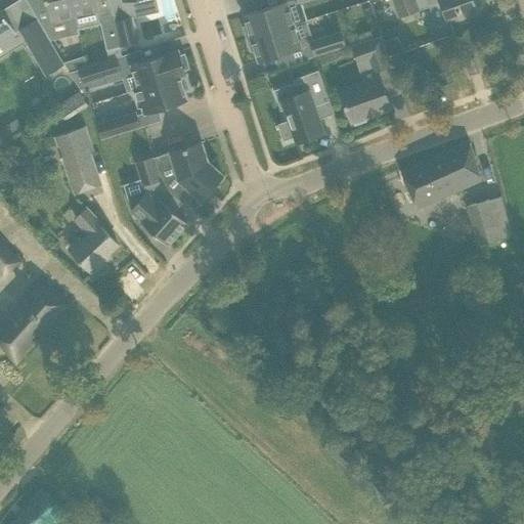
[(75,16),(71,0),(45,0),(51,22),(66,18),(70,36),(79,34),(75,16)]
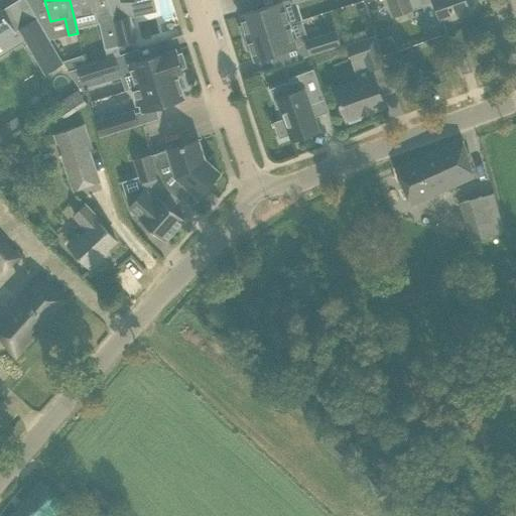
[(97,11),(94,0),(70,0),(74,16),(97,11)]
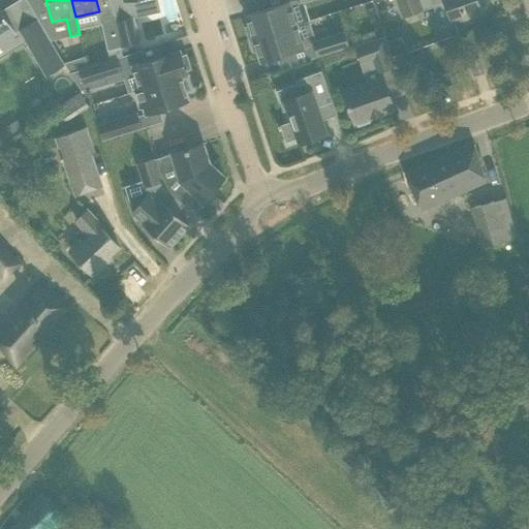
[(134,18),(139,17),(135,2),(141,1),(139,0),(109,0),(113,13),(120,48),(139,42),(134,18)]
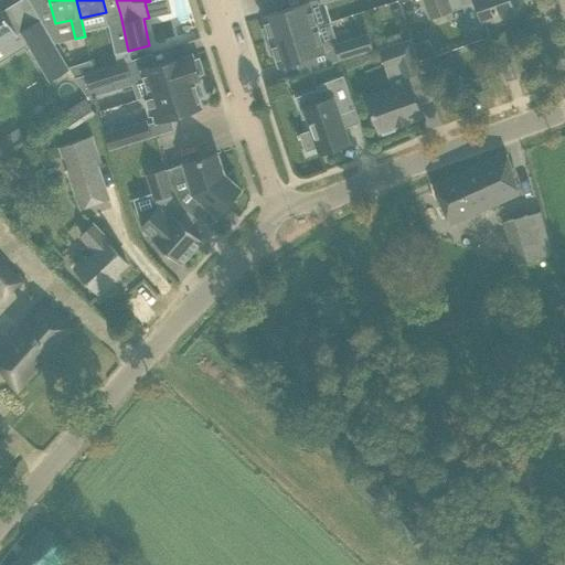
[(473,3),(481,24),(515,13),(510,0),(424,0),(430,19),(473,3)]
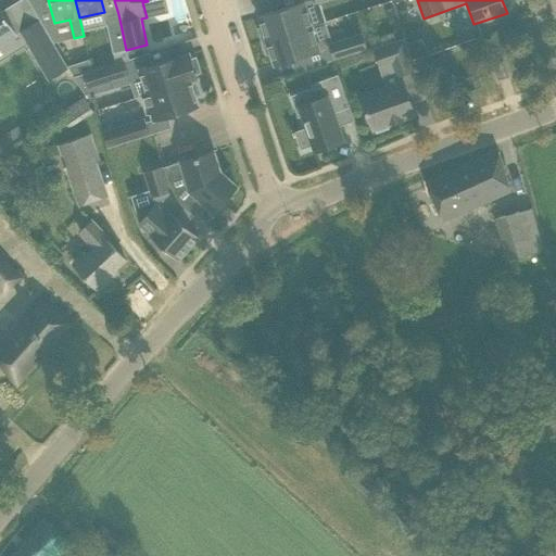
[(312,26),(304,1),(258,15),(262,27),(258,28),(262,41),(312,26)]
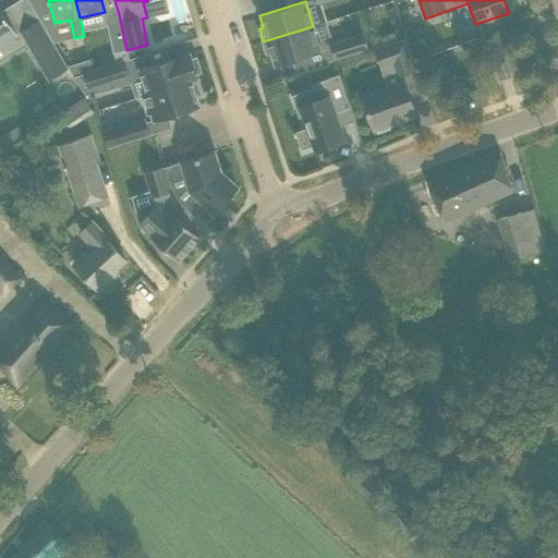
[(0,8),(0,43),(15,34),(0,8)]
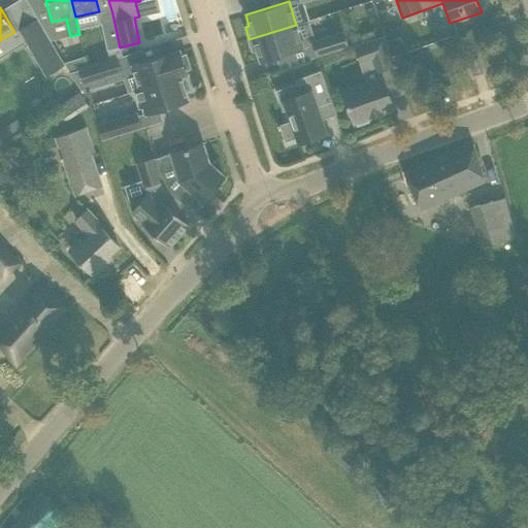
[(120,47),(112,13),(99,17),(107,51),(120,47)]
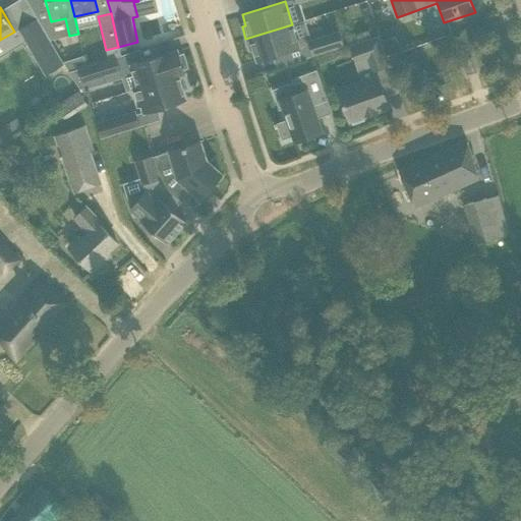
[(37,18),(17,30),(45,75),(64,64),(63,62),(37,18)]
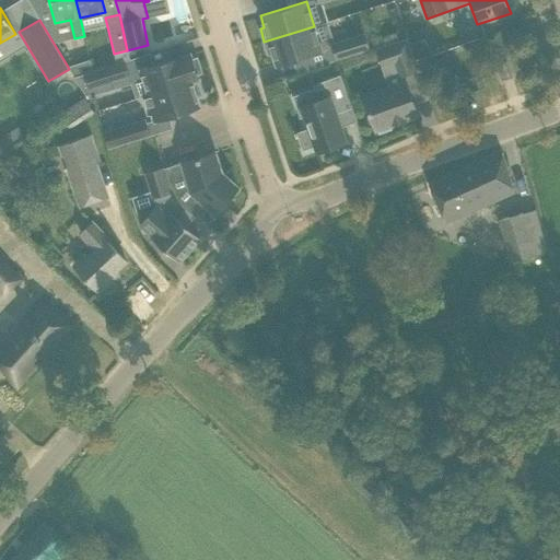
[(322,50),(314,26),(264,42),(268,55),(272,54),(276,66),(322,50)]
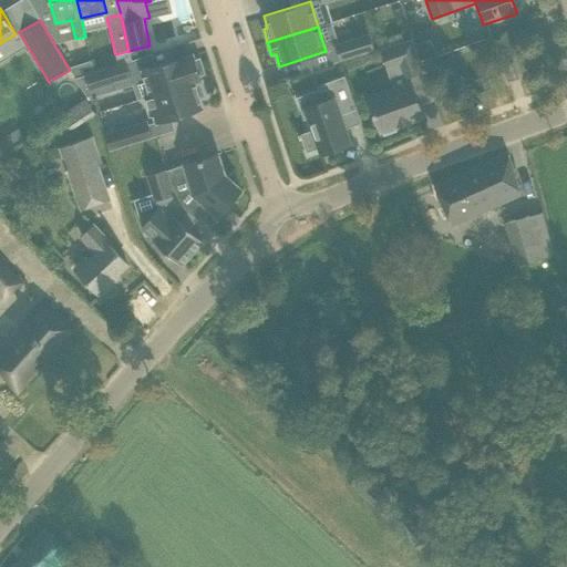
[(374,50),(369,33),(334,43),(340,61),(374,50)]
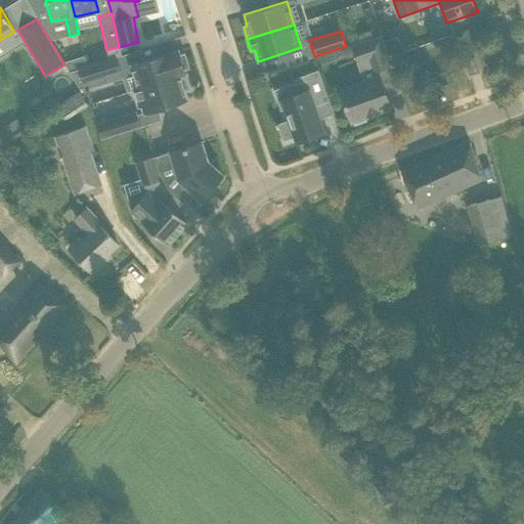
[(391,66),(381,36),(351,45),(357,62),(369,58),(374,72),(391,66)]
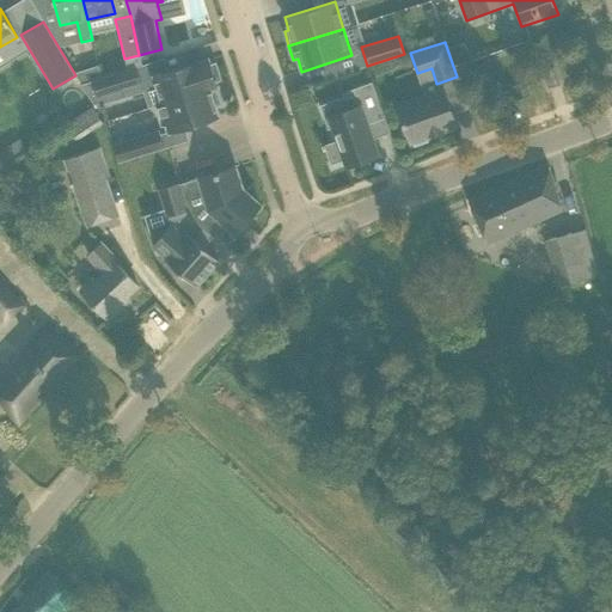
[(216,87),(214,80),(219,79),(214,65),(209,66),(207,59),(154,75),(163,103),(213,87),(213,89),(216,87)]
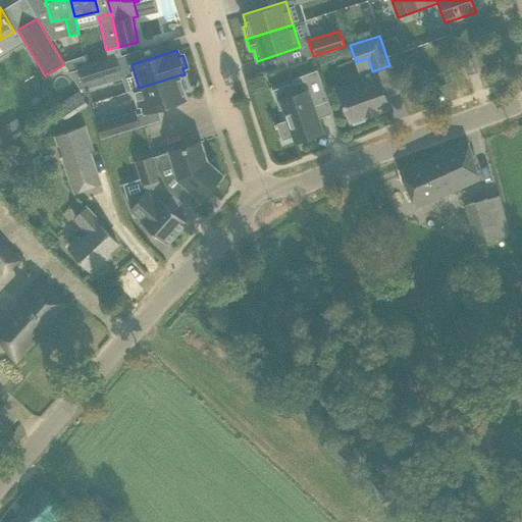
[(83,56),(63,62),(64,64),(68,71),(85,66),(83,56)]
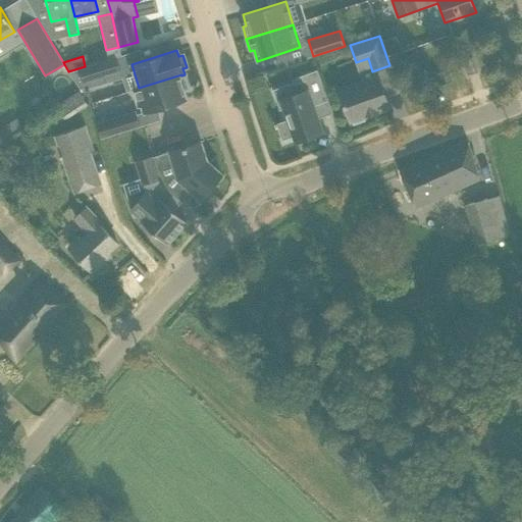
[(105,82),(103,75),(119,71),(115,57),(85,66),(68,71),(84,88),(105,82)]
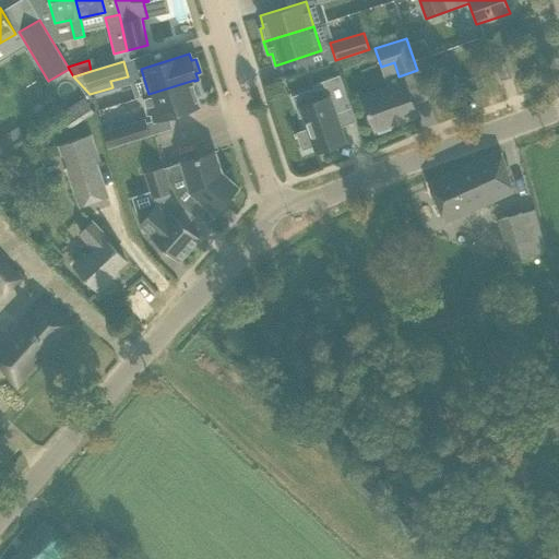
[(495,64),(500,81),(511,76),(506,61),(495,64)]
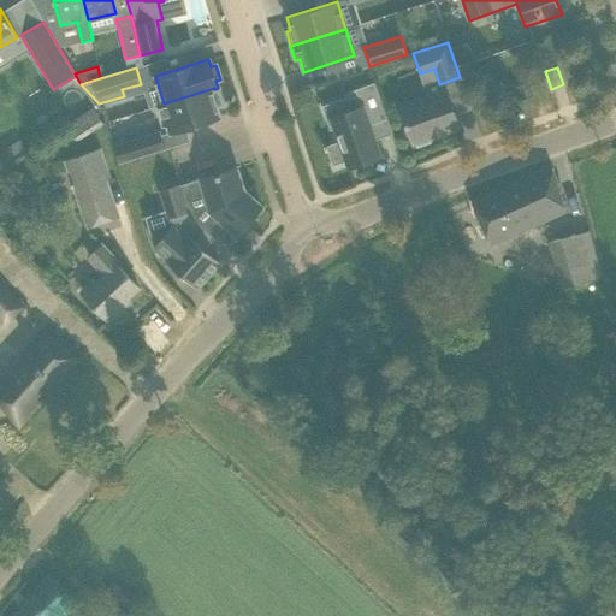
[(347,96),(321,106),(330,130),(335,129),(348,167),(375,158),(369,140),(374,138),(369,124),(388,118),(374,82),(354,89),(356,95),(348,98),(347,96)]
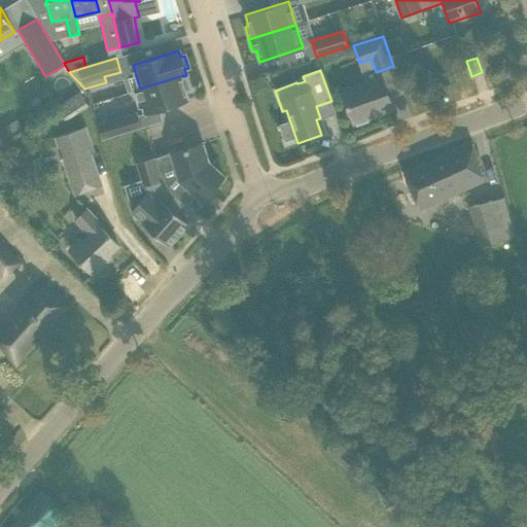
[(442,74),(446,85),(456,81),(452,70),(442,74)]
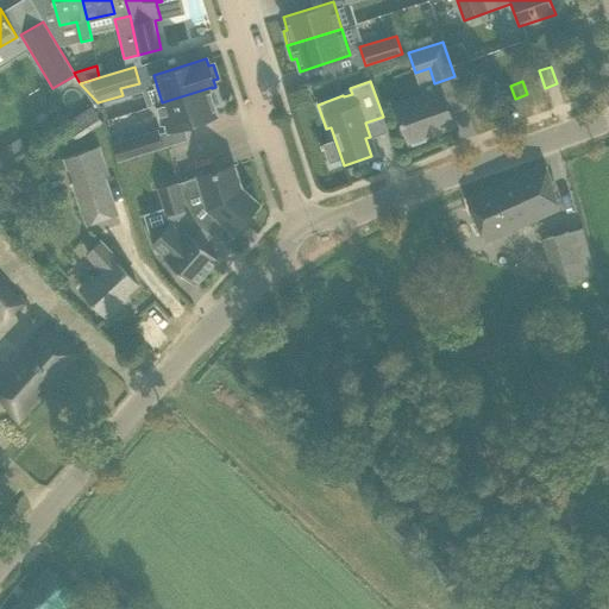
[(217,115),(212,104),(217,102),(212,88),(212,87),(162,102),(155,104),(161,123),(164,121),(167,131),(217,115)]
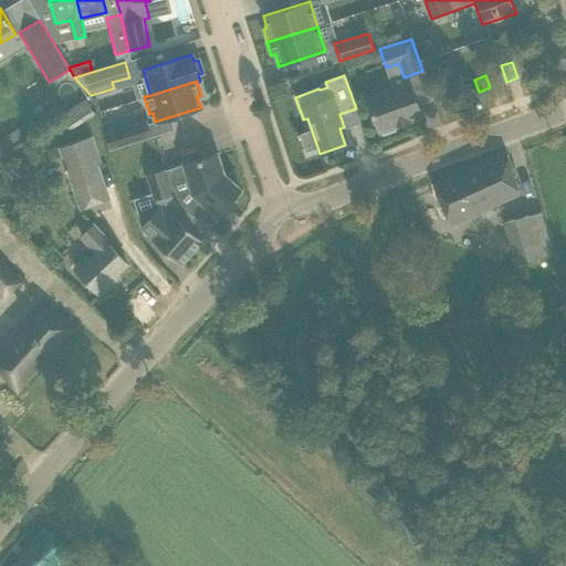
[(422,116),(410,82),(366,97),(378,132),(381,130),(383,134),(394,129),(392,127),(422,116)]
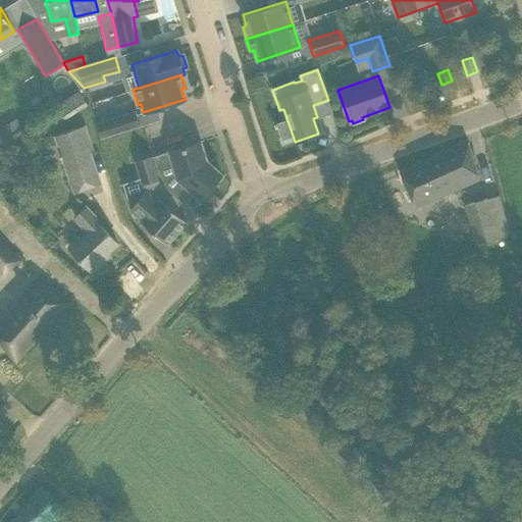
[(139,126),(134,112),(96,124),(100,139),(139,126)]
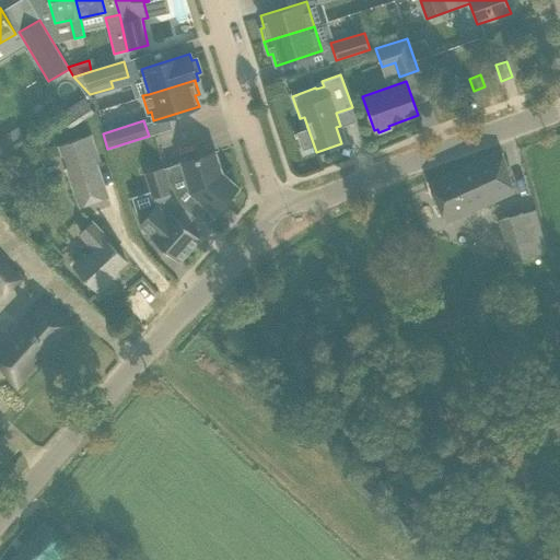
[(13,142),(24,136),(19,127),(8,133),(13,142)]
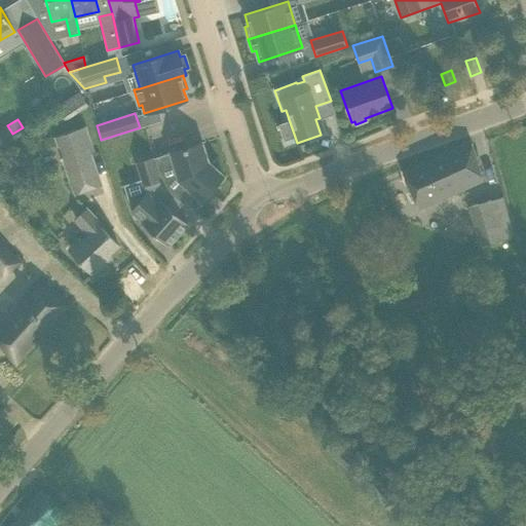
[(62,155),(60,156),(61,161),(64,160),(69,176),(95,166),(89,152),(92,151),(84,127),(55,137),(62,155)]
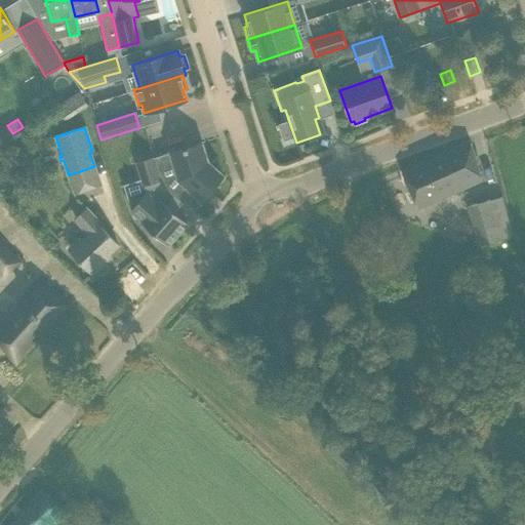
[(223,175),(207,162),(201,143),(153,158),(160,182),(184,202),(186,205),(195,195),(201,200),(223,175)]
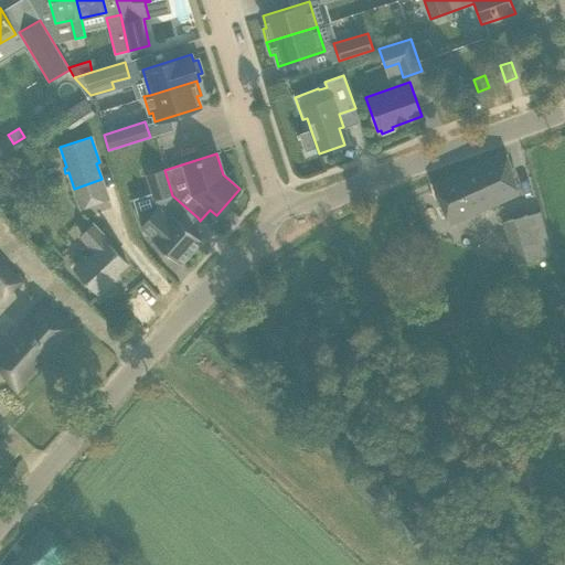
[(433,187),(448,222),(519,193),(507,155),(433,187)]
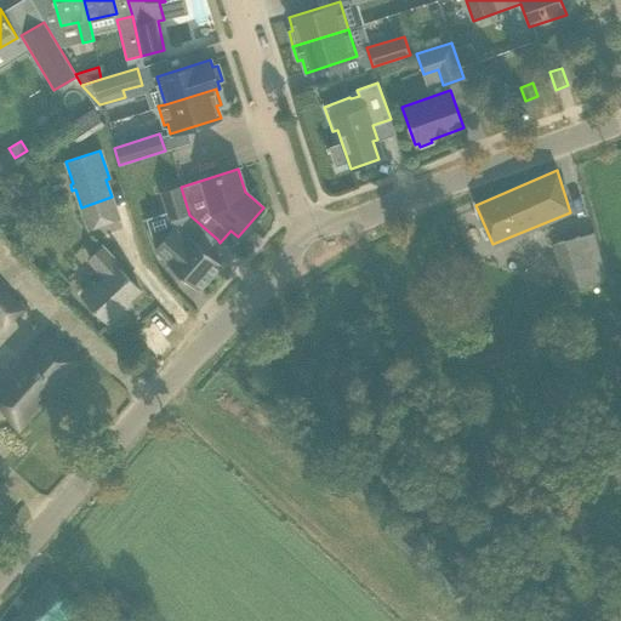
[(205,249),(214,239),(215,240),(217,239),(189,215),(181,187),(180,184),(161,191),(172,228),(171,229),(152,235),(155,248),(154,249),(157,250),(159,257),(163,256),(169,262),(167,263),(198,290),(221,263),(205,249)]
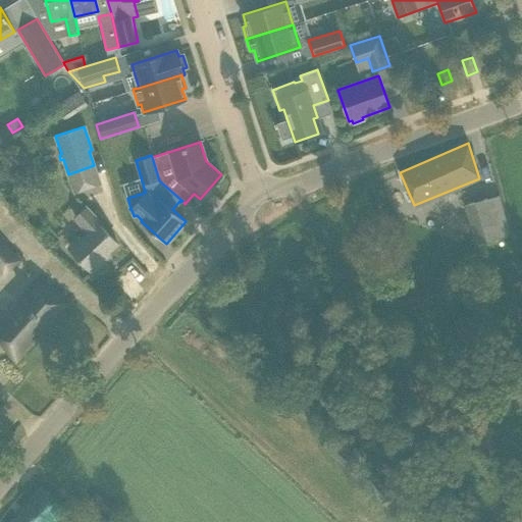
[(467,204),(475,244),(509,235),(500,196),(467,204)]
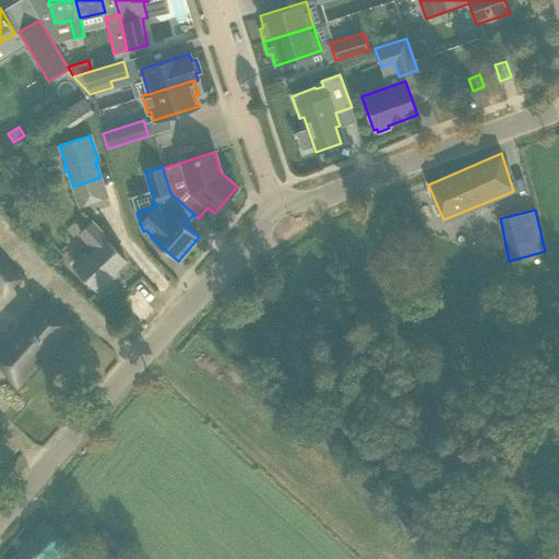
[(95,249),(75,268),(98,292),(110,280),(108,277),(126,261),(106,240),(108,239),(92,223),(80,234),(95,249)]
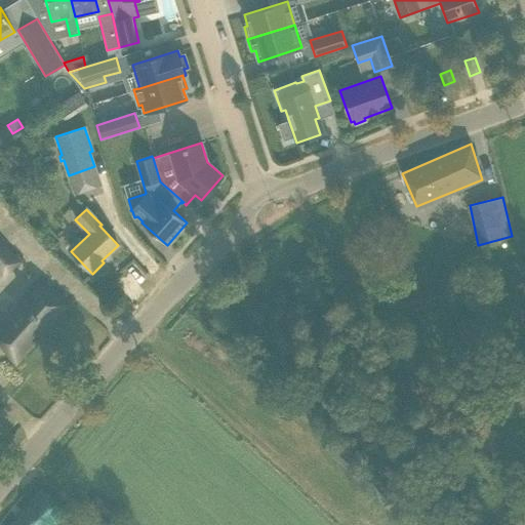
[(55,316),(65,306),(63,303),(64,301),(42,281),(18,307),(19,308),(7,322),(5,321),(0,326),(0,345),(1,345),(8,351),(6,353),(16,361),(56,317),(55,316)]
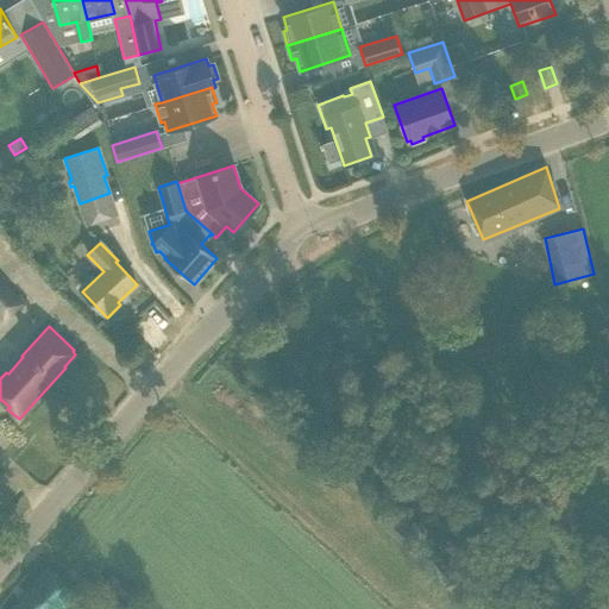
[(12,608),(67,608),(81,594),(48,566),(12,608)]
